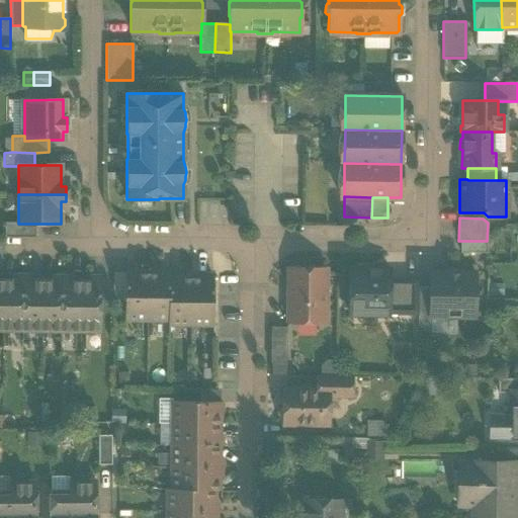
[(34,237),(34,224),(18,224),(18,223),(4,223),(4,237),(34,237)]
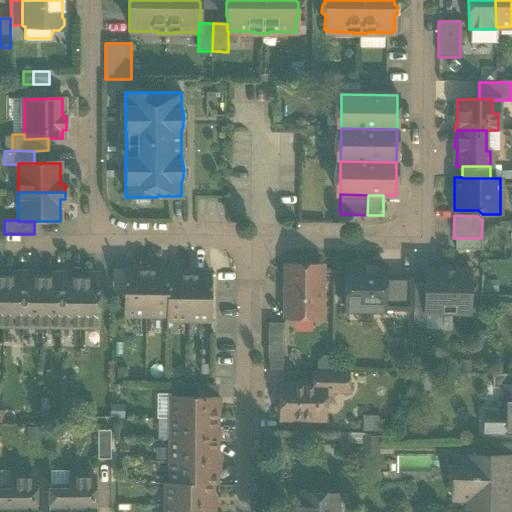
[(321,266),(285,266),(285,318),(321,318),(321,266)]
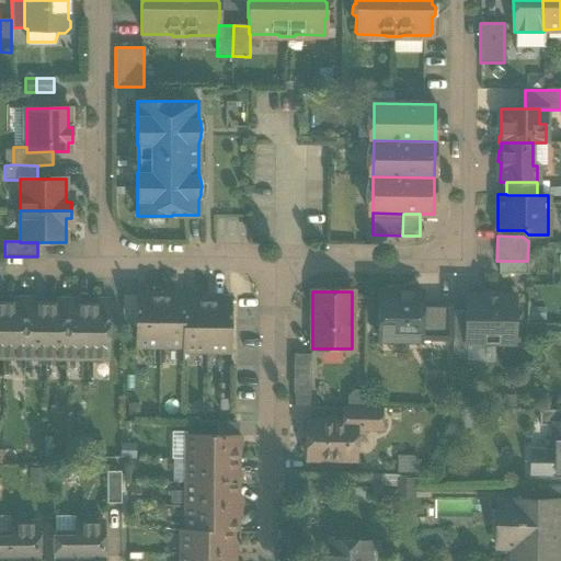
[(421,293),(379,293),(378,340),(420,341),(421,302),(421,293)]
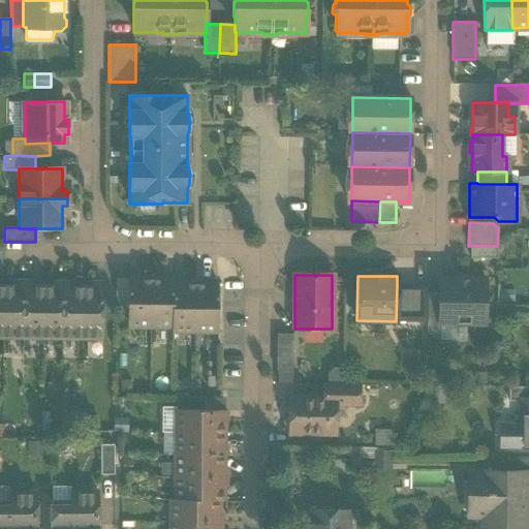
[(469,276),(455,276),(455,278),(439,278),(439,293),(439,323),(485,323),(485,279),(469,279),(469,276)]
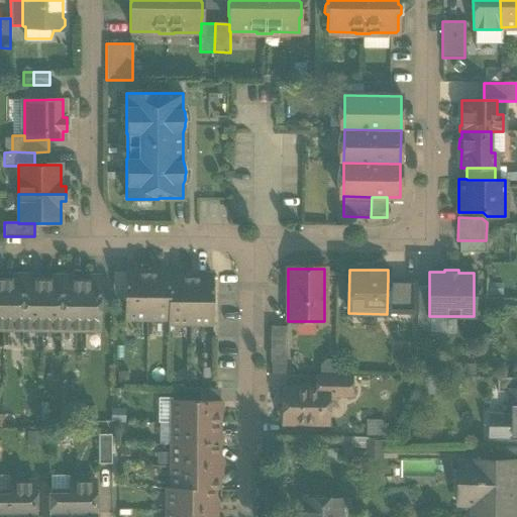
[(147,273),(124,273),(124,319),(146,319),(147,273)]
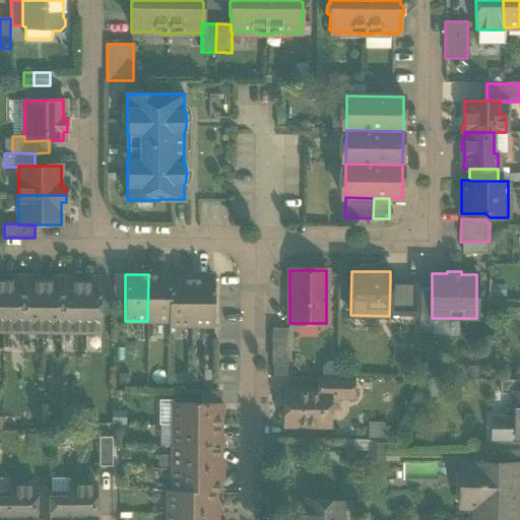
[(171,274),(148,274),(147,321),(169,321),(170,321),(170,278),(171,278),(171,274)]
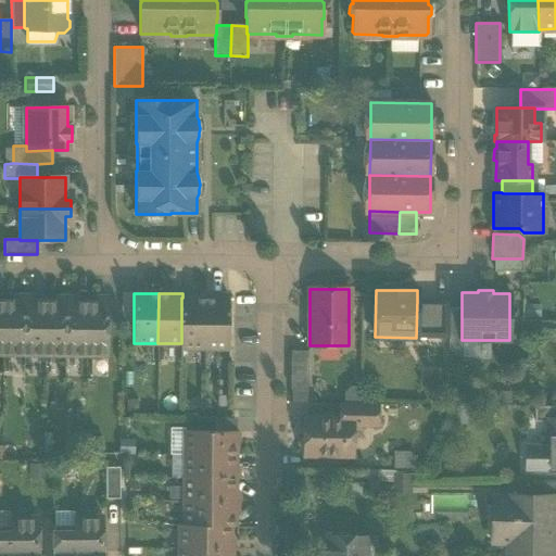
[(182,298),(181,298),(181,343),(180,343),(180,348),(204,349),(205,299),(182,298)]
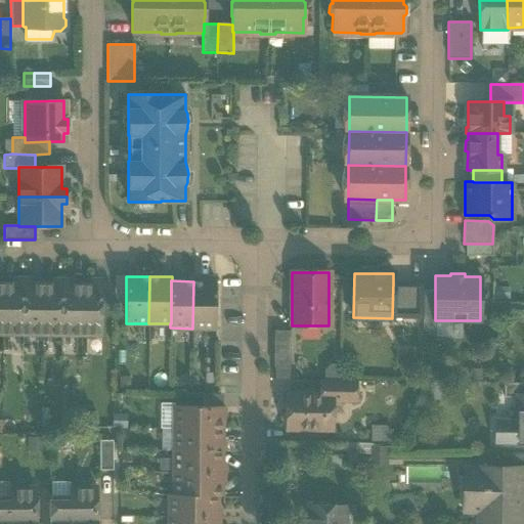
[(216,281),(193,281),(192,329),(215,329),(216,281)]
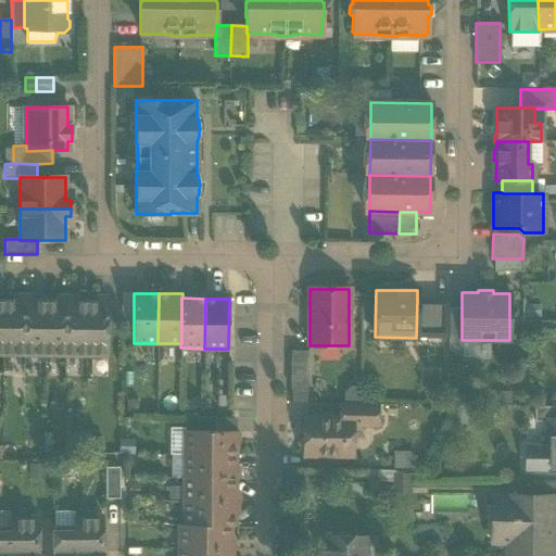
[(24,301),(3,300),(2,354),(24,355),(24,301)]
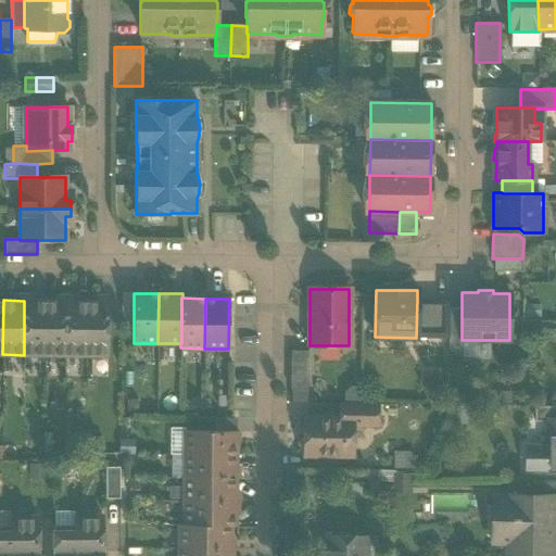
[(449,300),(417,300),(417,337),(447,337),(449,308),(449,300)]
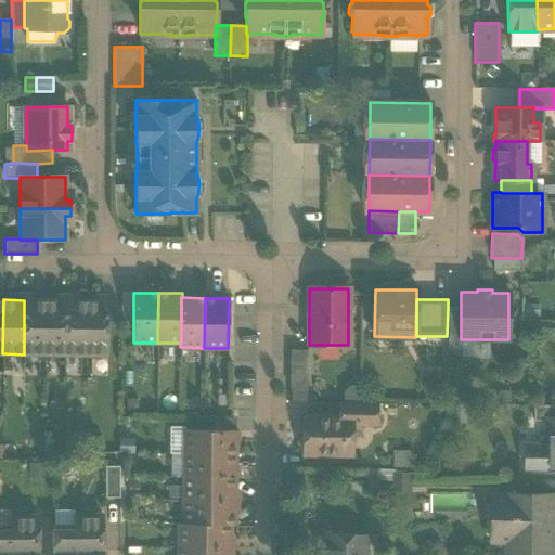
[(44,300),(24,300),(24,355),(44,355),(44,300)]
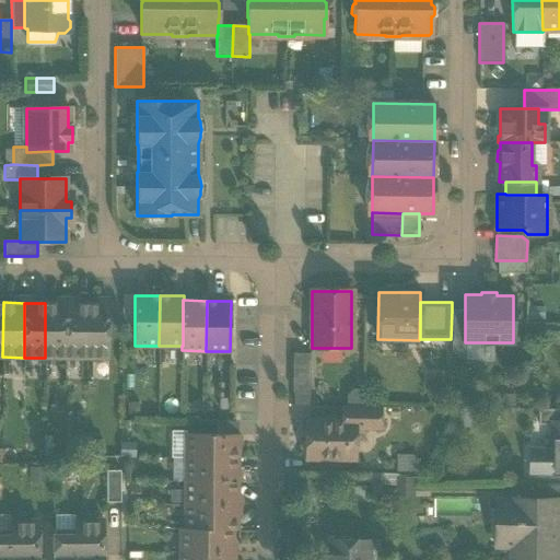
[(66,303),(45,303),(45,358),(66,358),(66,303)]
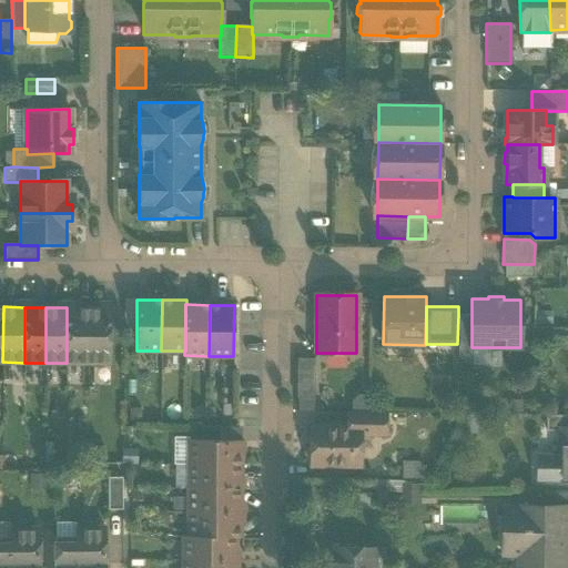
[(89,307),(67,307),(67,363),(88,363),(89,307)]
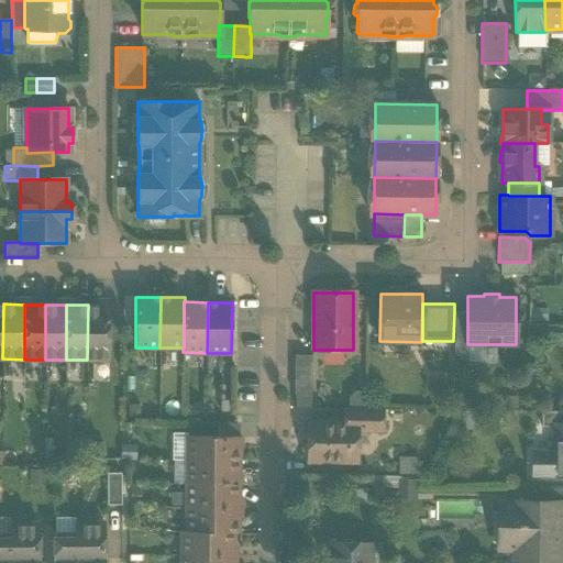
[(109,306),(88,305),(87,360),(109,361),(109,306)]
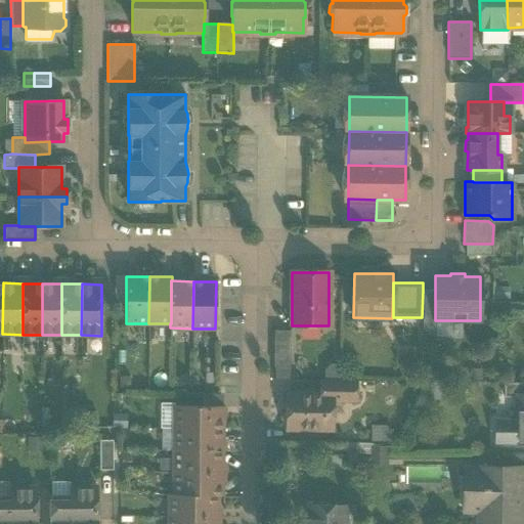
[(435,291),(423,291),(422,317),(422,330),(435,330),(435,320),(435,291)]
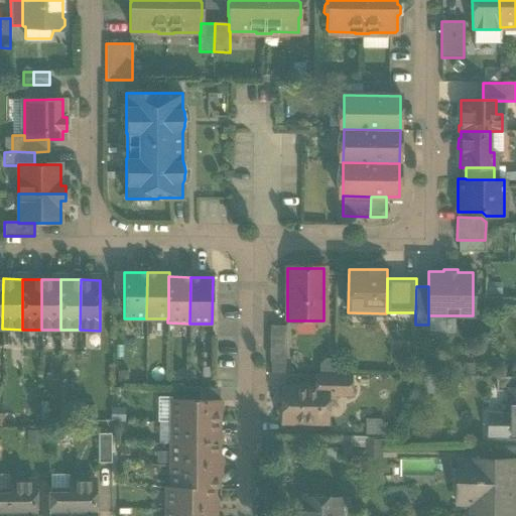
[(285,327),(269,327),(269,362),(285,362),(285,327)]
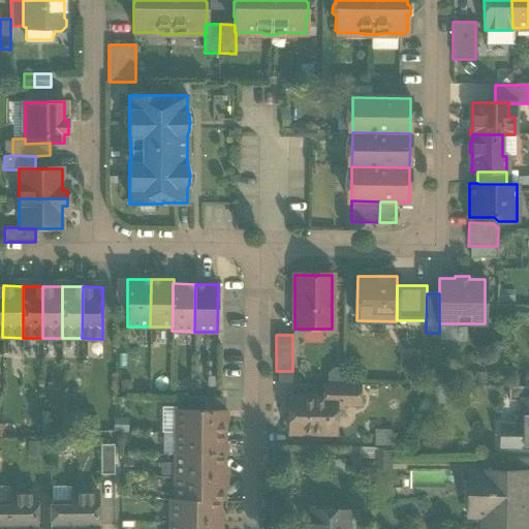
[(360,384),(322,384),(322,398),(336,398),(335,406),(360,406),(360,384)]
